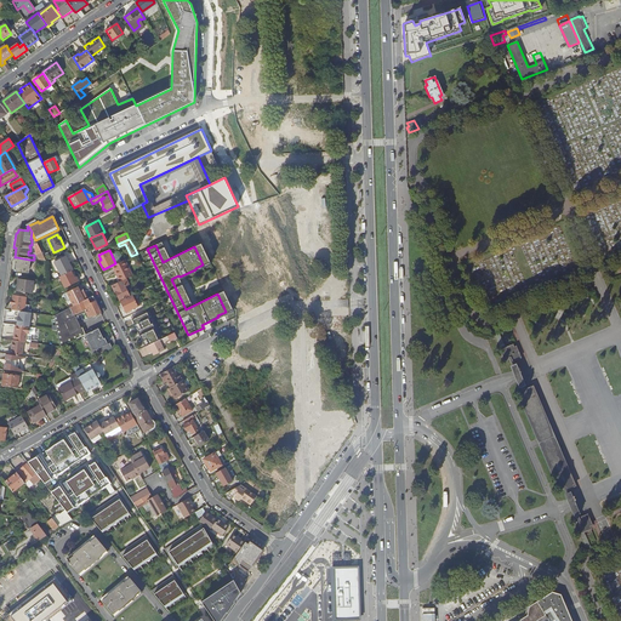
[(433,251),(442,272),(445,271),(448,267),(440,251),(437,250),(433,251)]
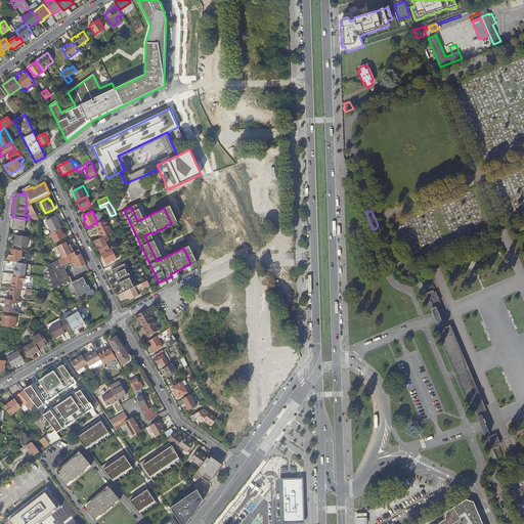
[(46,221),(51,233),(58,229),(56,225),(57,224),(56,221),(57,220),(55,216),(46,221)]
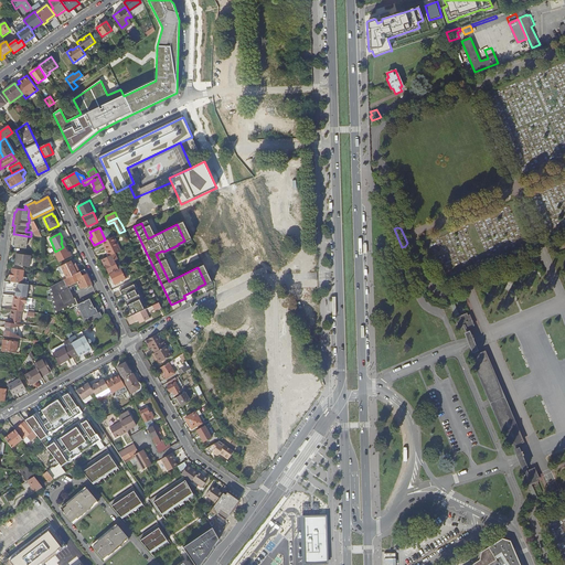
[(27,236),(16,234),(13,246),(24,248),(27,237),(28,237),(28,236),(27,236)]
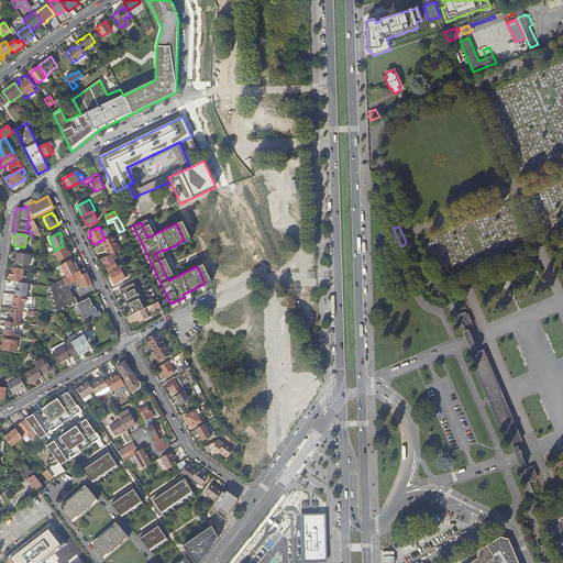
[(112,235),(101,241),(107,251),(108,250),(110,255),(114,253),(120,250),(112,235)]
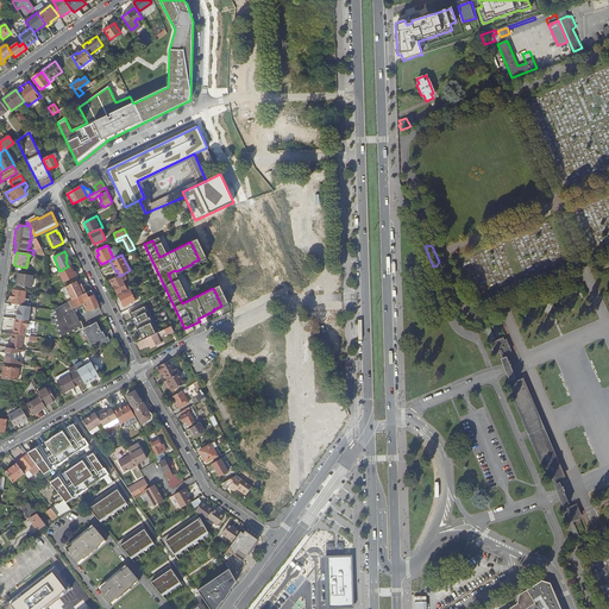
[(60,271),(57,272),(63,283),(77,276),(75,272),(73,272),(70,267),(68,267),(60,271)]
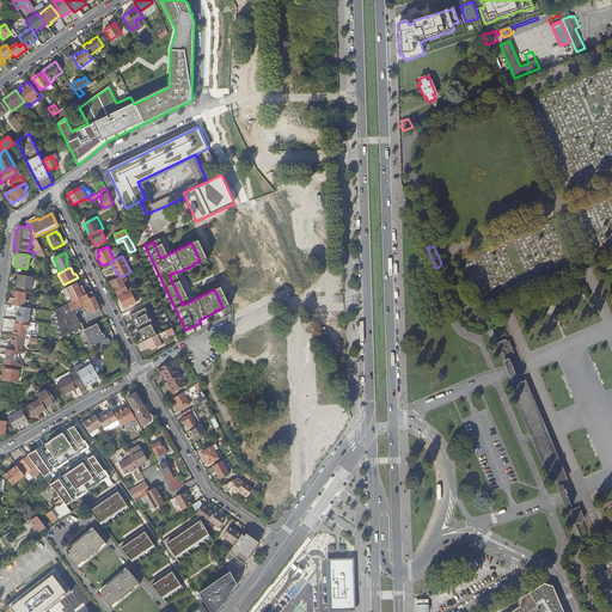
[(32,277),(17,275),(16,287),(31,289),(32,277)]
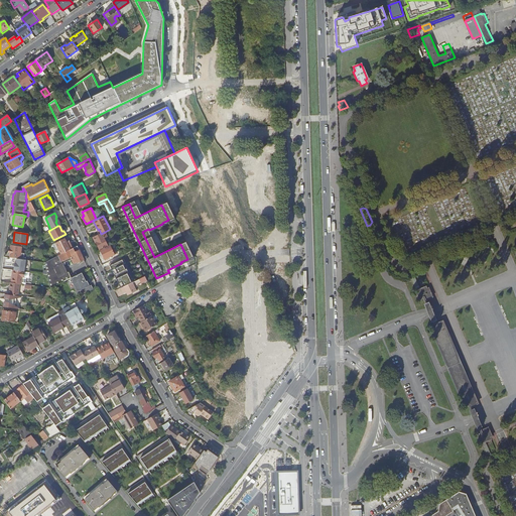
[(100,234),(94,237),(100,250),(108,246),(104,238),(107,236),(105,232),(101,234),(100,234)]
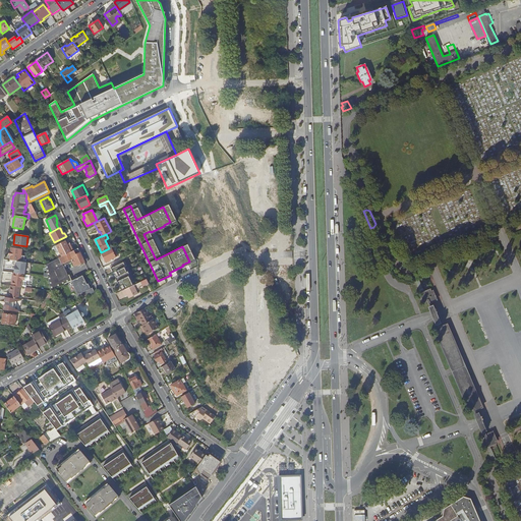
[(55,246),(61,257),(73,250),(69,243),(67,244),(65,241),(55,246)]
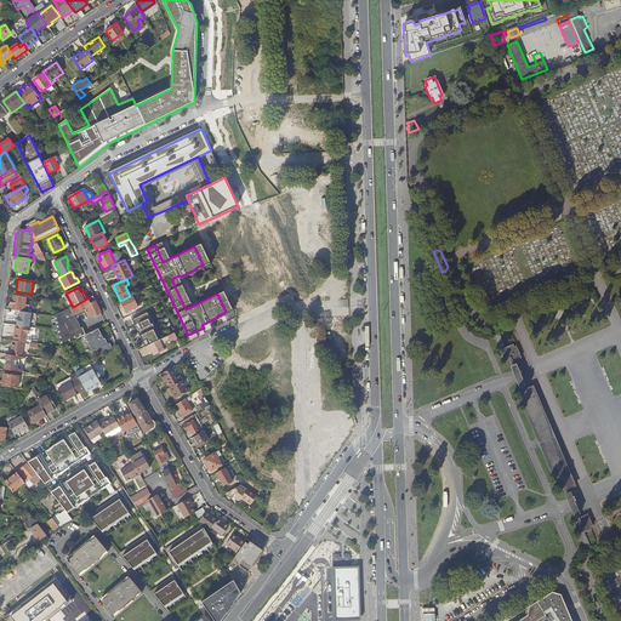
[(130,296),(120,301),(126,313),(138,307),(132,295),(130,296)]
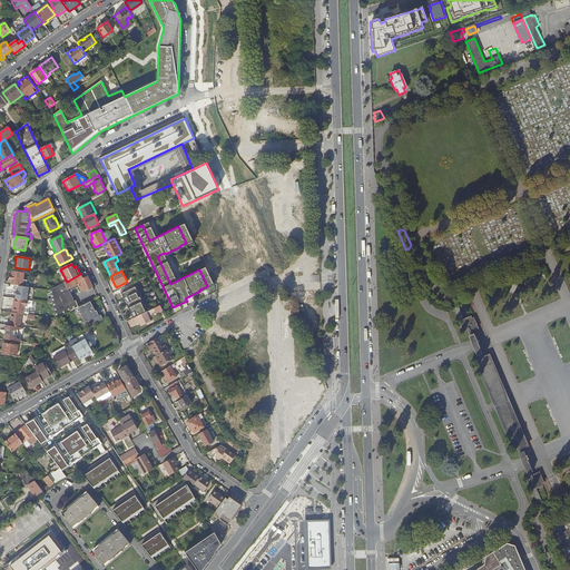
[(21,286),(23,274),(11,272),(11,276),(10,276),(9,281),(11,281),(10,284),(21,286)]
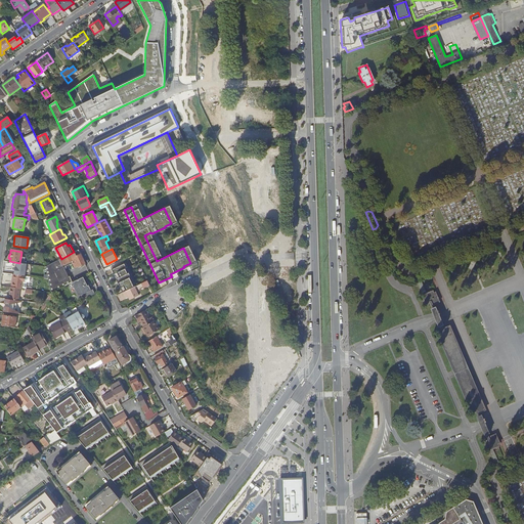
[(45,267),(51,293),(72,282),(70,277),(69,277),(63,268),(62,265),(72,261),(73,263),(74,267),(73,267),(74,269),(75,269),(75,268),(75,267),(78,266),(80,270),(86,266),(78,250),(74,252),(61,259),(45,267)]
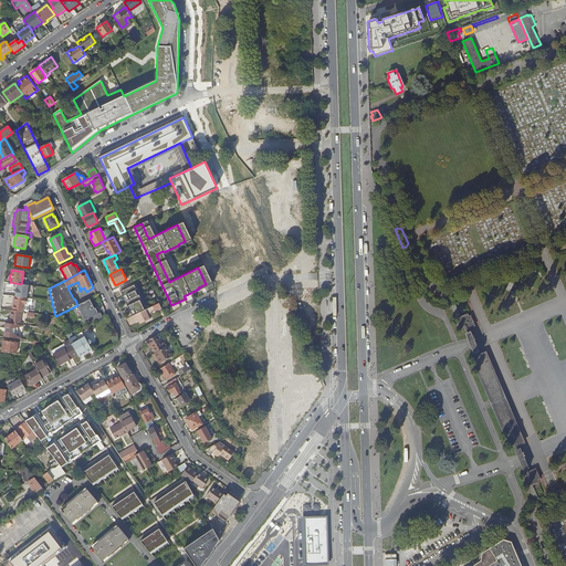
[(133,316),(145,310),(133,285),(118,293),(132,317),(133,316)]
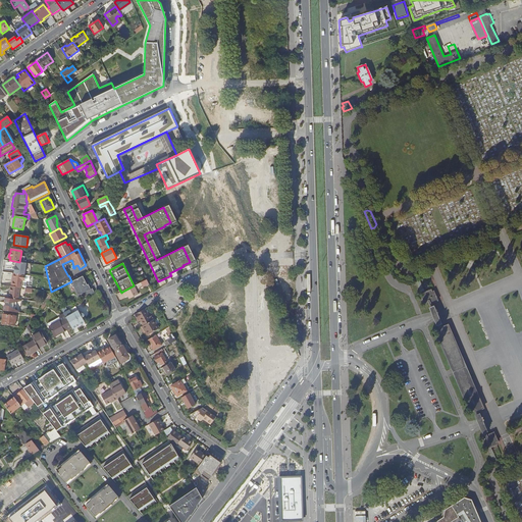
[(24,275),(13,273),(12,281),(11,281),(11,286),(18,288),(19,288),(21,288),(22,281),(23,281),(24,275)]
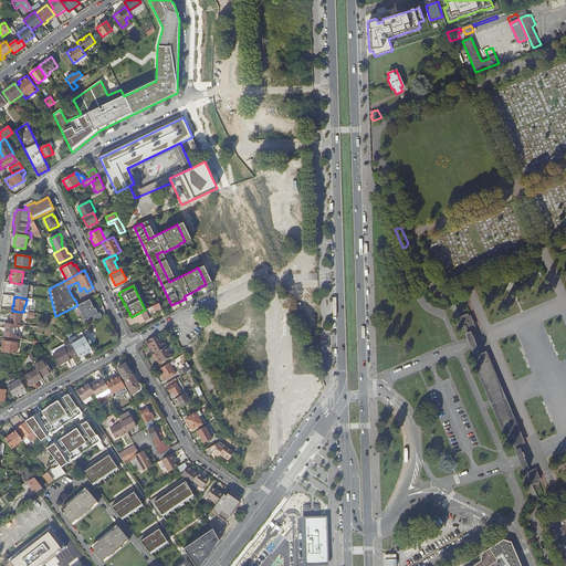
[(32,300),(27,299),(25,305),(24,305),(23,312),(28,313),(29,305),(31,305),(32,300)]
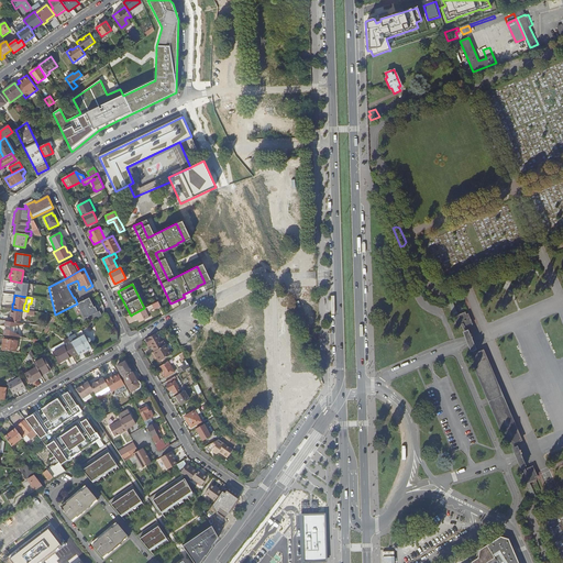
[(77,304),(87,323),(102,316),(99,311),(98,312),(95,307),(94,308),(89,298),(77,304)]
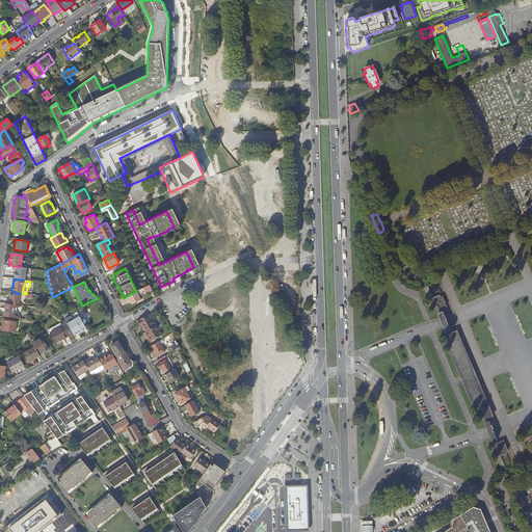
[(136,291),(125,297),(127,300),(128,302),(131,301),(132,304),(141,299),(137,291),(136,291)]
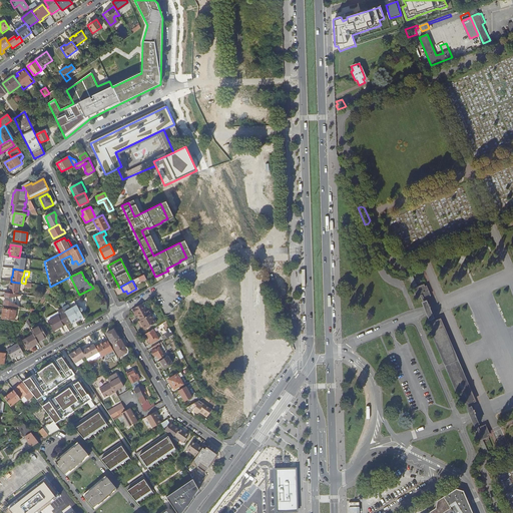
[(18,283),(11,282),(11,286),(10,286),(9,294),(14,295),(17,295),(19,283),(18,283)]
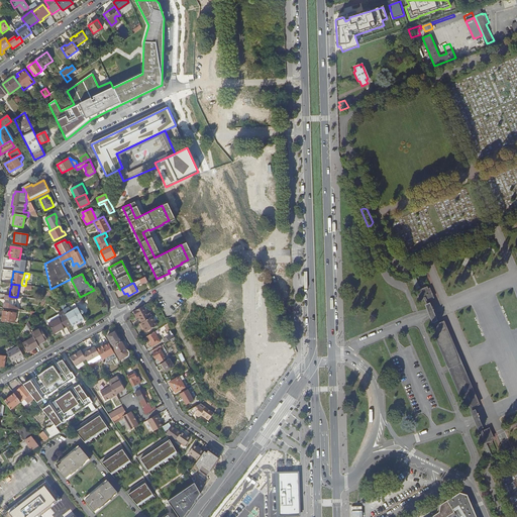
[(424,298),(425,300),(432,297),(428,289),(427,290),(426,287),(415,292),(417,295),(419,300),(424,298)]
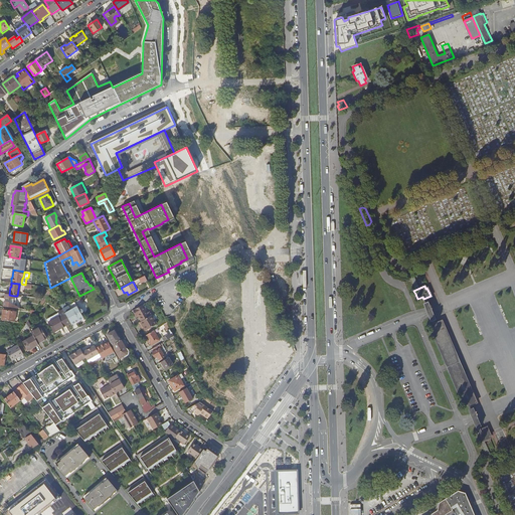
[(9,295),(5,294),(4,299),(5,299),(4,302),(3,307),(12,308),(14,296),(9,295)]
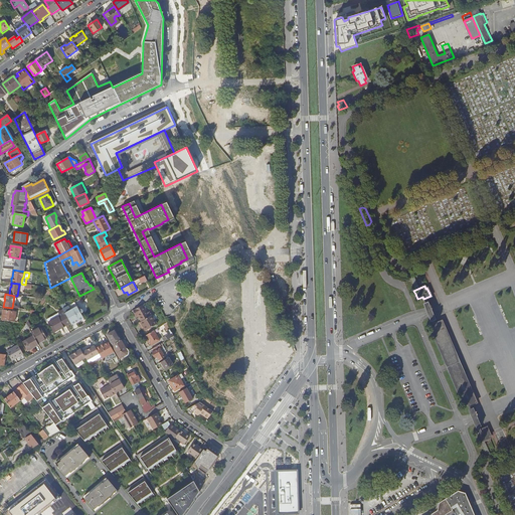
[(14,296),(12,308),(18,309),(19,309),(19,308),(15,306),(16,298),(20,298),(21,297),(17,296),(14,296)]
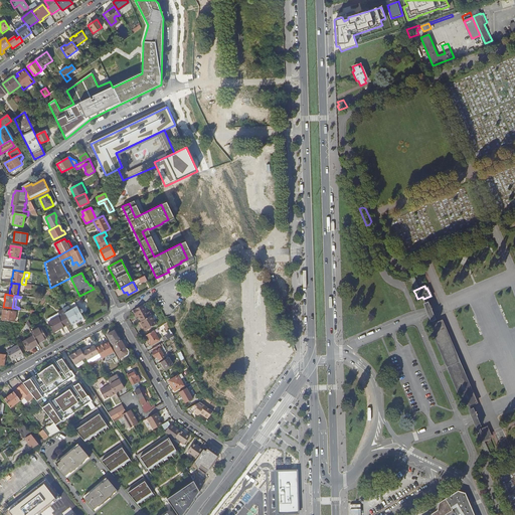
[(73,302),(62,309),(69,320),(73,318),(76,322),(74,322),(75,324),(83,319),(81,315),(81,314),(82,314),(82,313),(82,312),(82,311),(82,310),(81,310),(80,310),(80,309),(79,309),(79,310),(78,310),(73,302)]
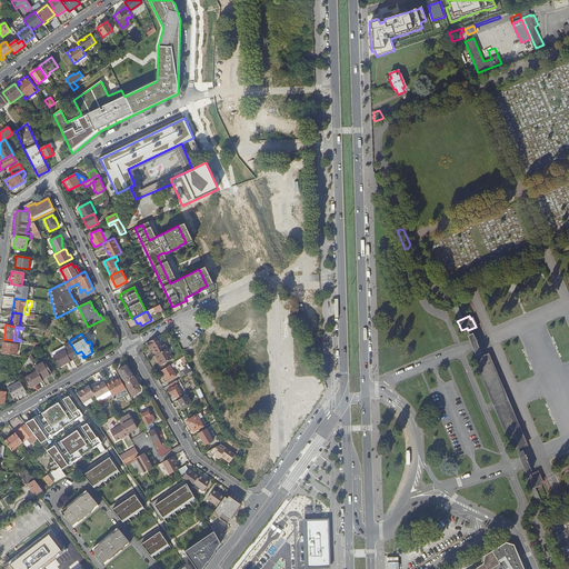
[(476,355),(477,353),(479,352),(476,343),(471,333),(469,335),(467,336),(471,346),(476,355)]
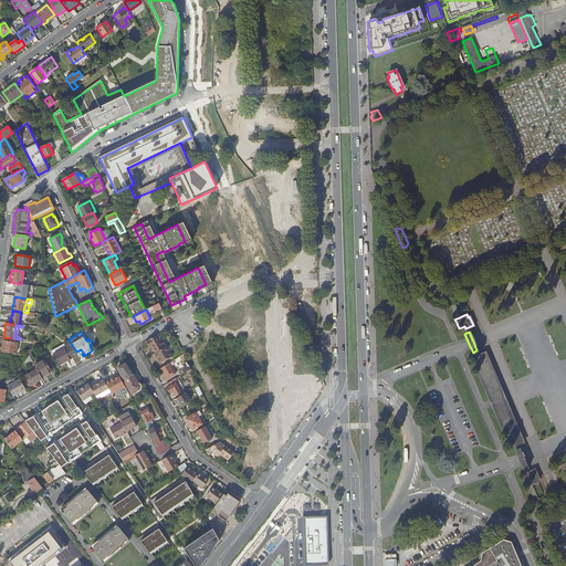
[(157,335),(146,341),(149,346),(152,345),(156,353),(164,347),(157,335)]
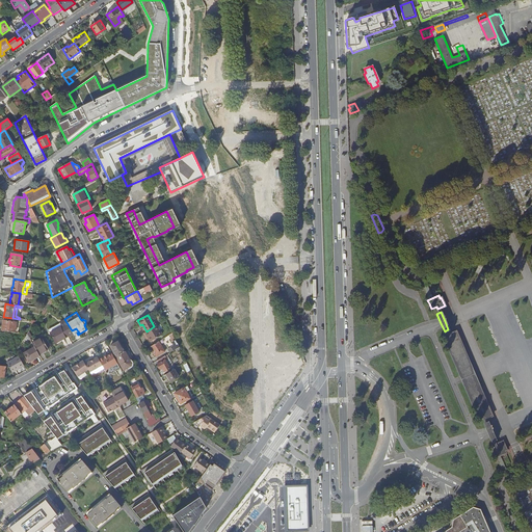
[(64,319),(63,318),(59,321),(61,324),(49,331),(56,345),(74,335),(72,330),(64,319)]
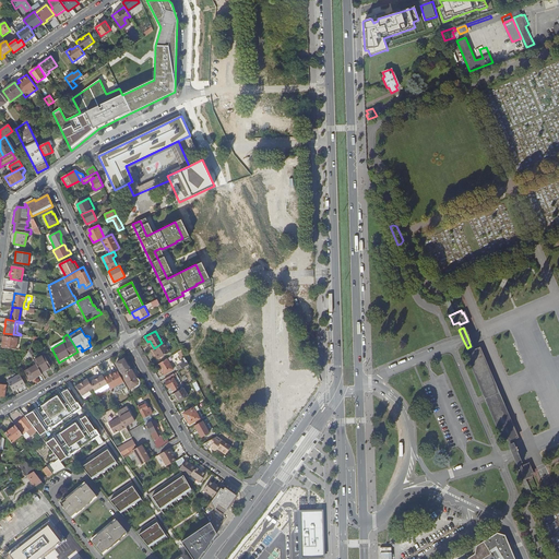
[(4,342),(3,348),(15,349),(18,340),(3,337),(2,342),(4,342)]
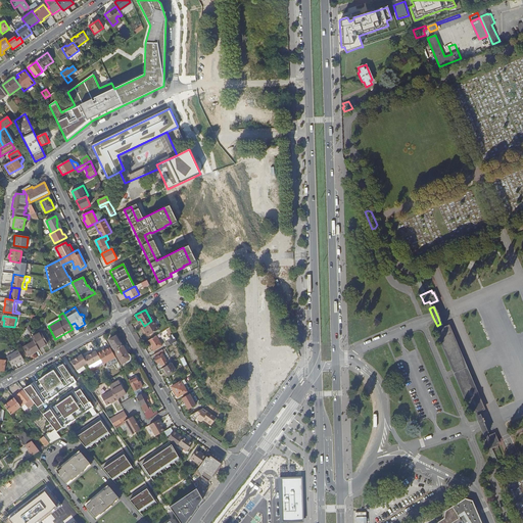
[(46,322),(48,326),(60,319),(58,316),(46,322)]
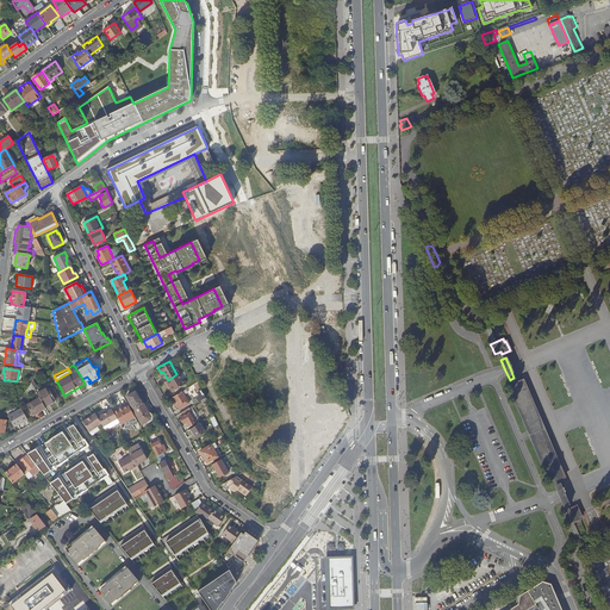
[(168,380),(166,381),(172,391),(186,383),(180,373),(176,374),(168,380)]
